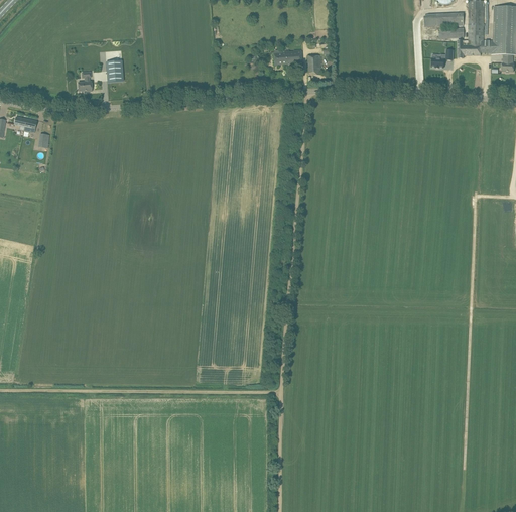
[(458,37),(458,54),(464,54),(464,52),(481,52),(481,49),(492,49),(492,51),(503,51),(513,51),(515,51),(515,3),(494,3),(494,37),(484,37),(484,6),(484,0),(469,0),(469,6),(469,37),(458,37)]
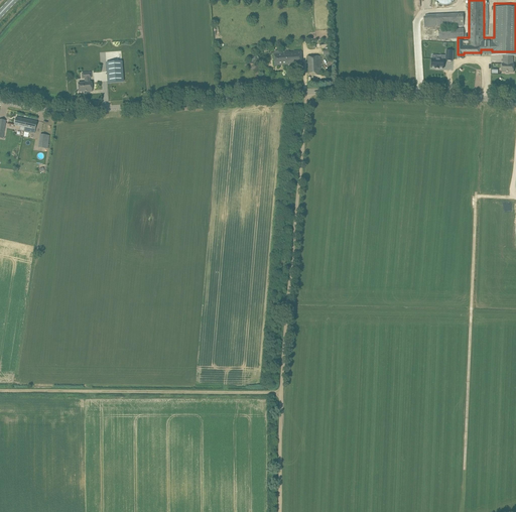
[(424,23),(458,22),(464,22),(464,10),(426,12),(424,13),(424,23)]
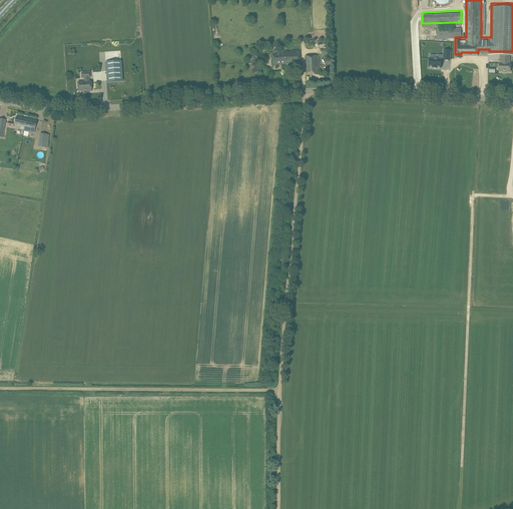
[(437,35),(462,34),(461,24),(436,25),(437,35)]
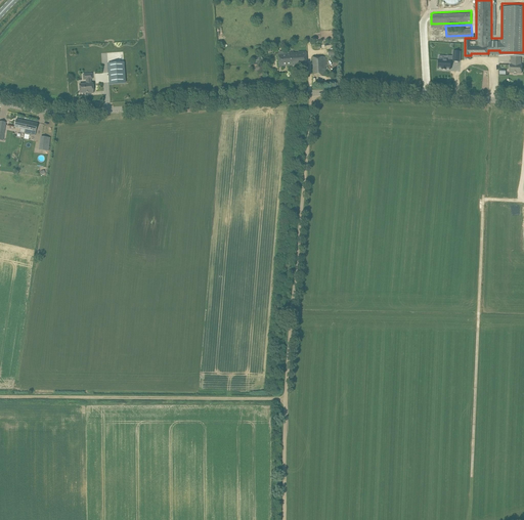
[(439,55),(438,65),(442,66),(446,66),(450,66),(451,57),(452,57),(453,57),(460,57),(461,47),(453,47),(453,52),(448,52),(447,56),(439,55)]
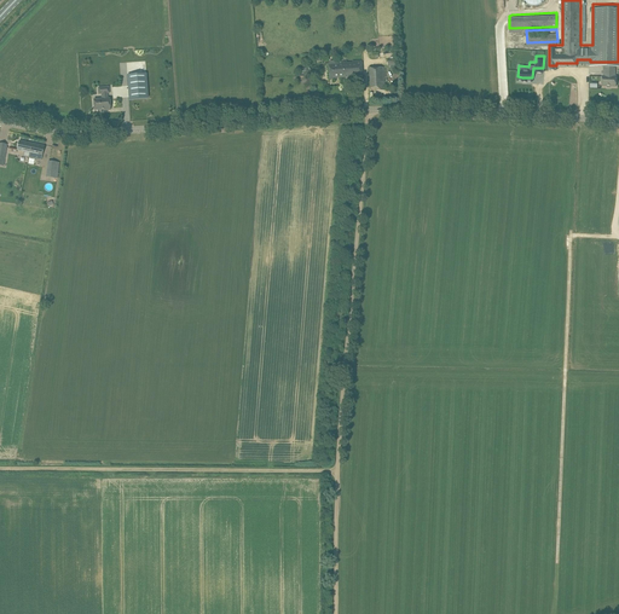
[(339,61),(329,61),(330,74),(345,73),(345,68),(342,68),(342,58),(341,58),(341,57),(339,57),(339,61)]
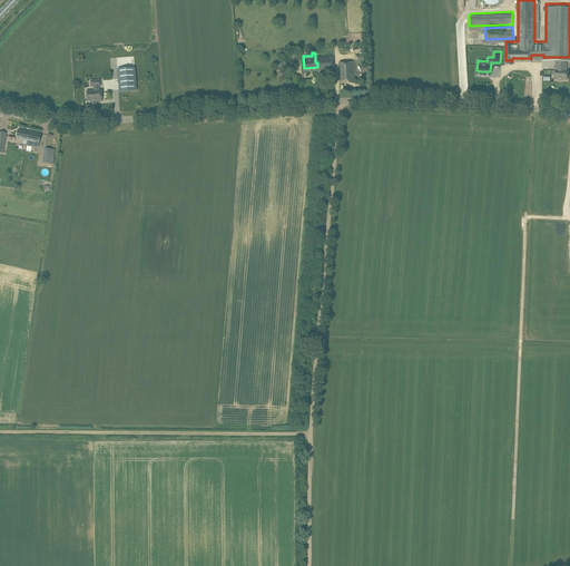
[(317,62),(317,67),(333,66),(333,52),(324,52),(324,54),(321,54),(320,52),(315,54),(315,62),(317,62)]
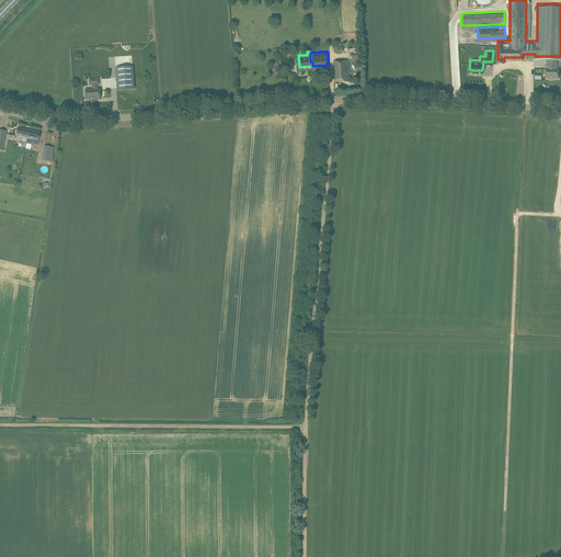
[(348,56),(334,57),(335,76),(340,78),(348,78),(348,59),(348,56)]
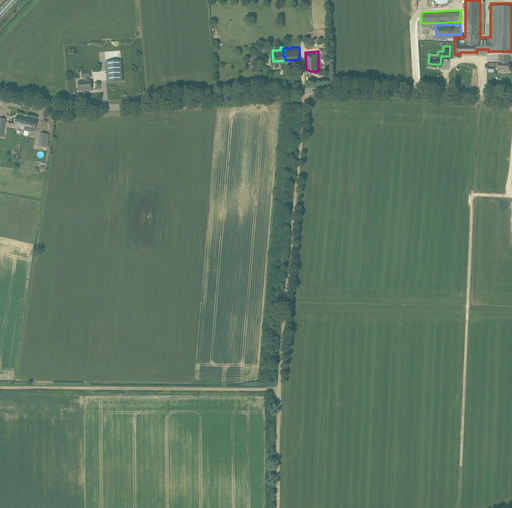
[(498,59),(498,67),(510,68),(510,59),(509,59),(509,51),(499,51),(499,59),(498,59)]
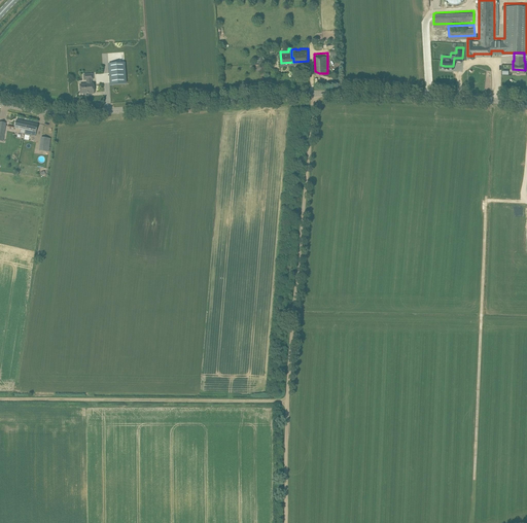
[(125,59),(109,60),(110,80),(126,79),(125,59)]
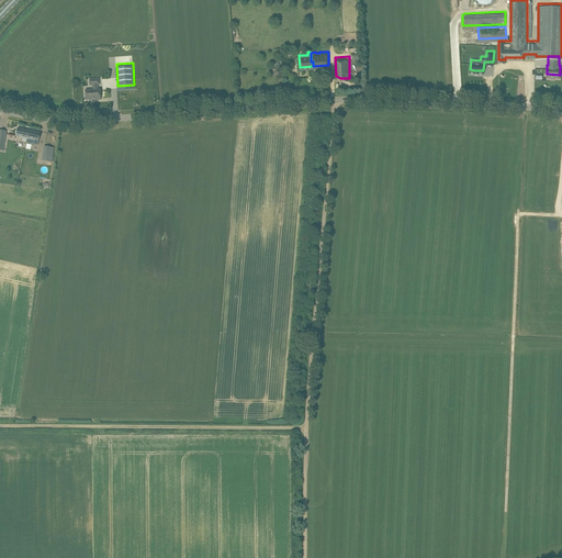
[(100,96),(100,90),(100,85),(98,85),(98,80),(99,80),(99,75),(89,76),(90,81),(92,81),(92,86),(85,86),(86,96),(94,95),(94,96),(100,96)]
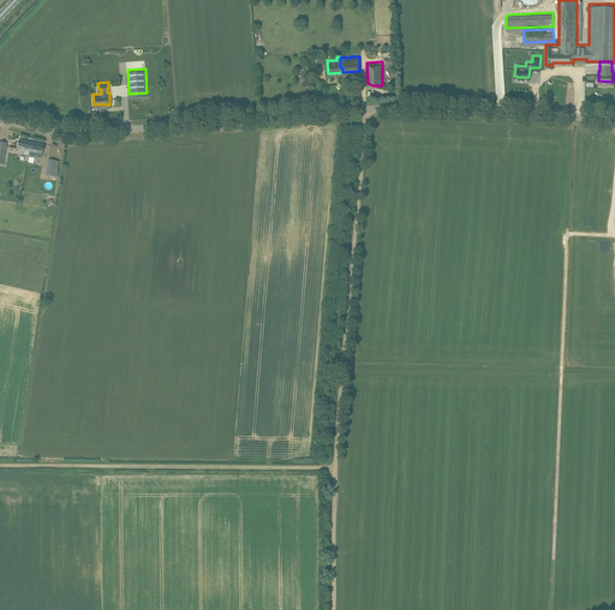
[(43,142),(19,136),(17,144),(24,145),(23,150),(41,154),(43,142)]
